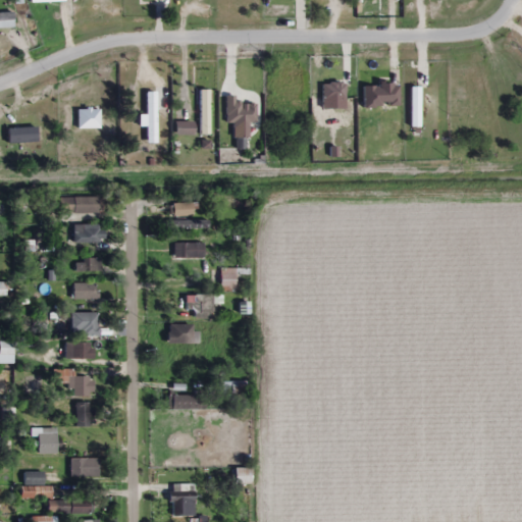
[(199,91),(199,134),(209,134),(209,91),(199,91)]
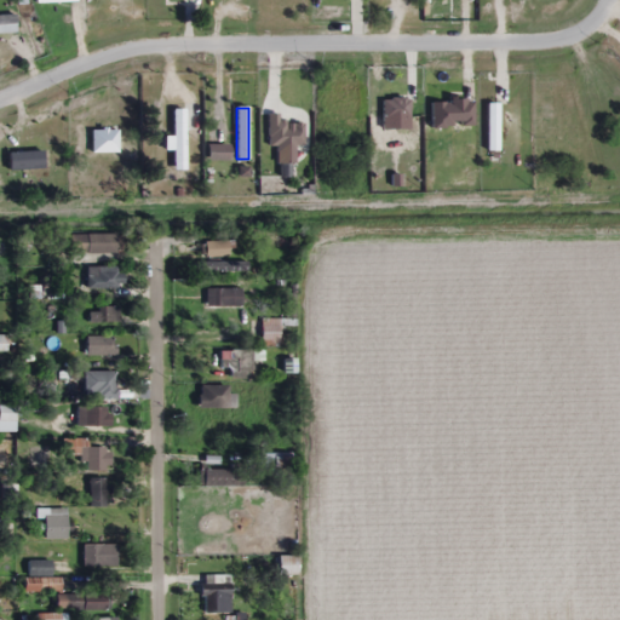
[(184,109),(173,109),(173,162),(184,162),(184,109)]
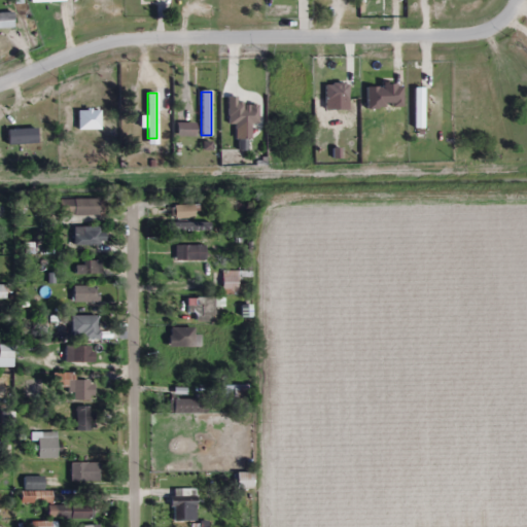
[(526,115),(526,97),(511,104),(518,119),(526,115)]
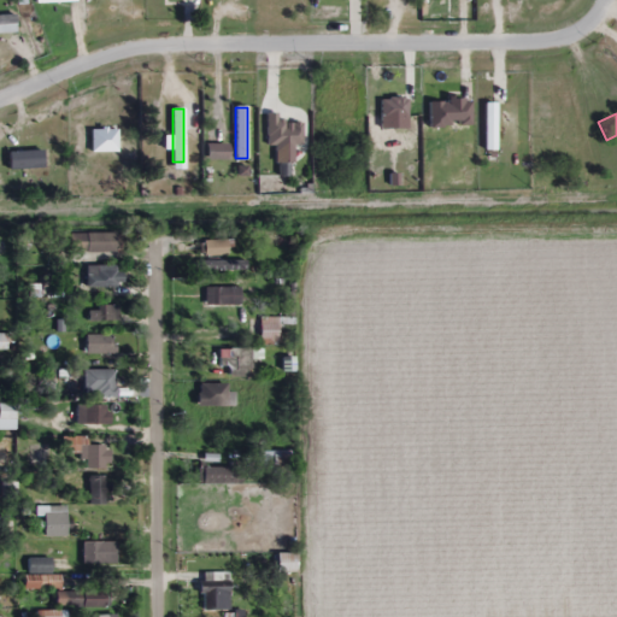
[(7,169),(43,169),(43,151),(7,151),(7,169)]
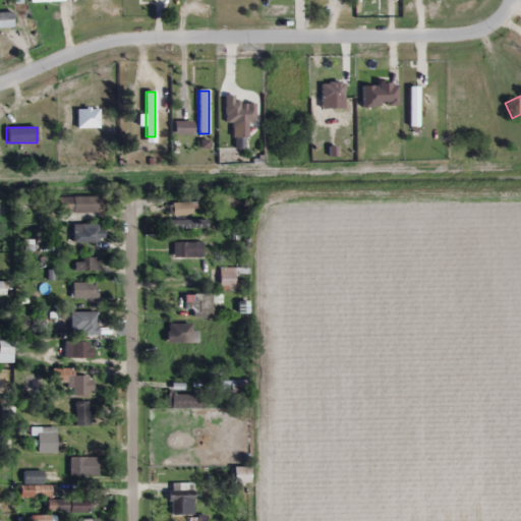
[(98,197),(62,197),(62,214),(98,214),(98,197)]
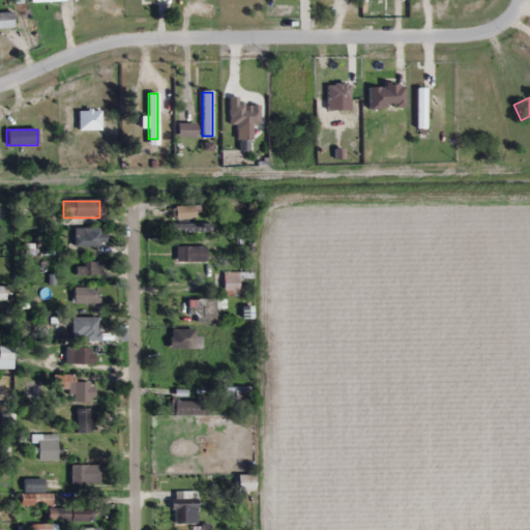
[(194,219),(194,207),(172,207),(172,219),(194,219)]
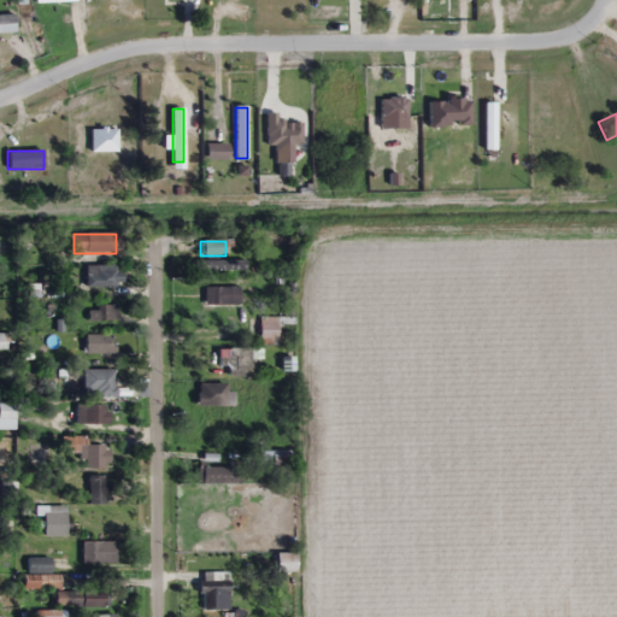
[(245,260),(201,260),(201,270),(245,270),(245,260)]
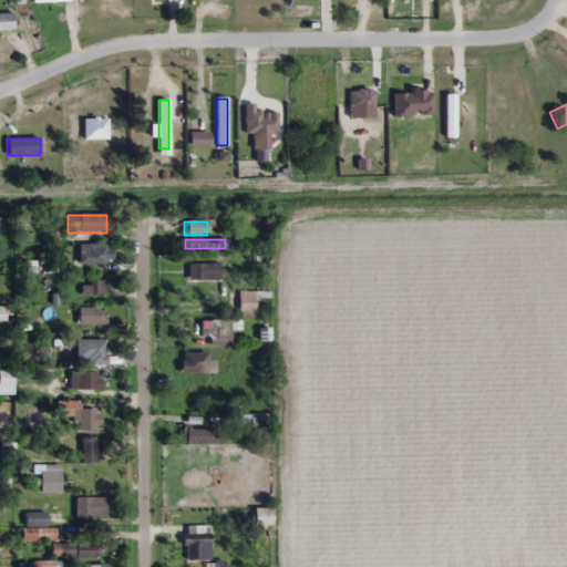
[(80,264),(111,264),(111,245),(80,245),(80,264)]
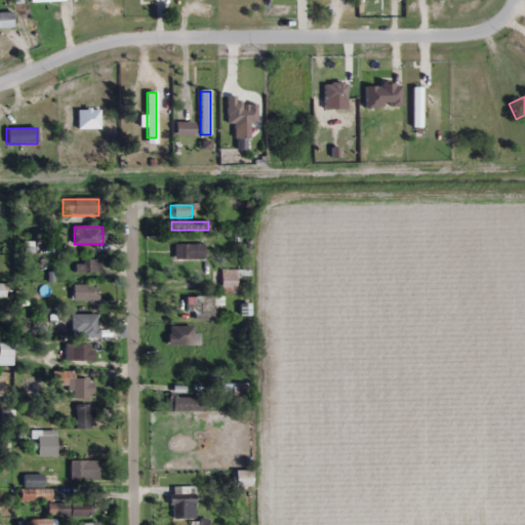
[(174,260),(203,260),(203,245),(174,245),(174,260)]
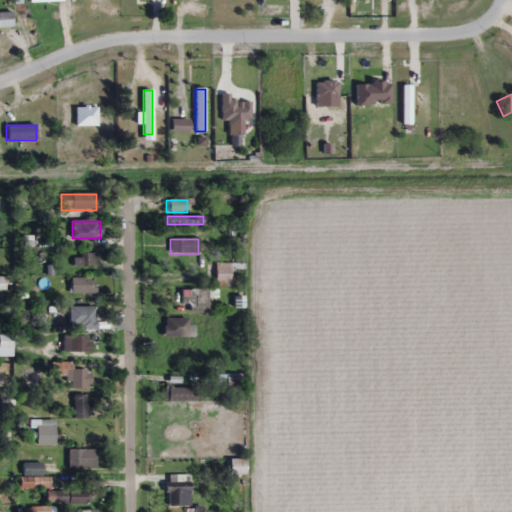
[(99,254),(74,254),(74,267),(99,267),(99,254)]
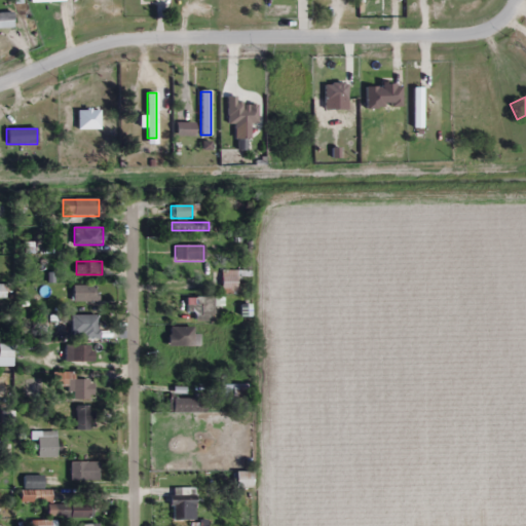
[(73,302),(99,302),(99,286),(73,286),(73,302)]
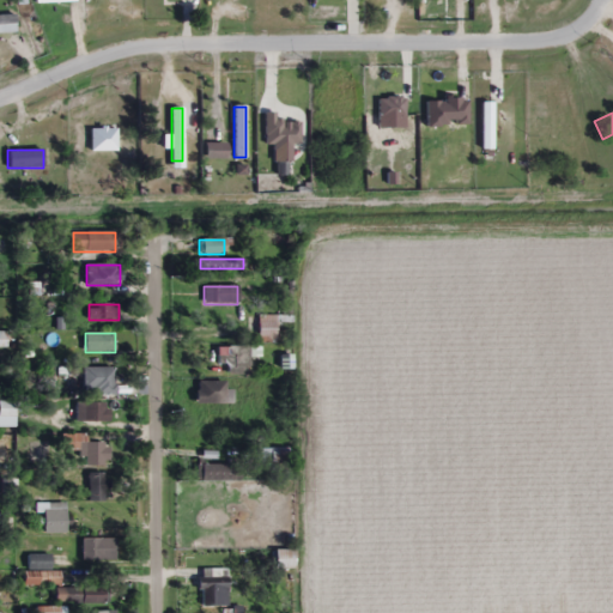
[(83,368),(83,394),(115,394),(115,368),(83,368)]
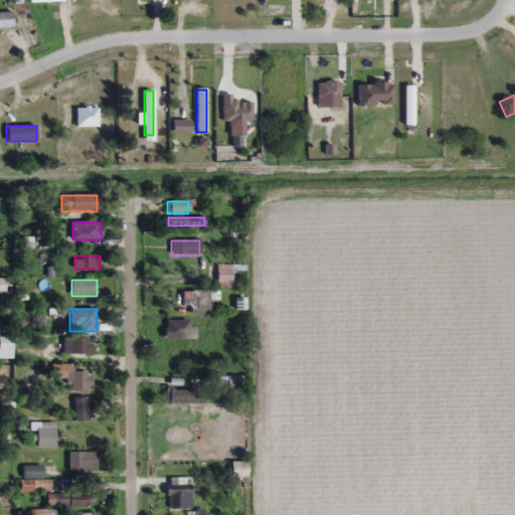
[(197,340),(197,328),(189,328),(189,321),(164,321),(164,340),(197,340)]
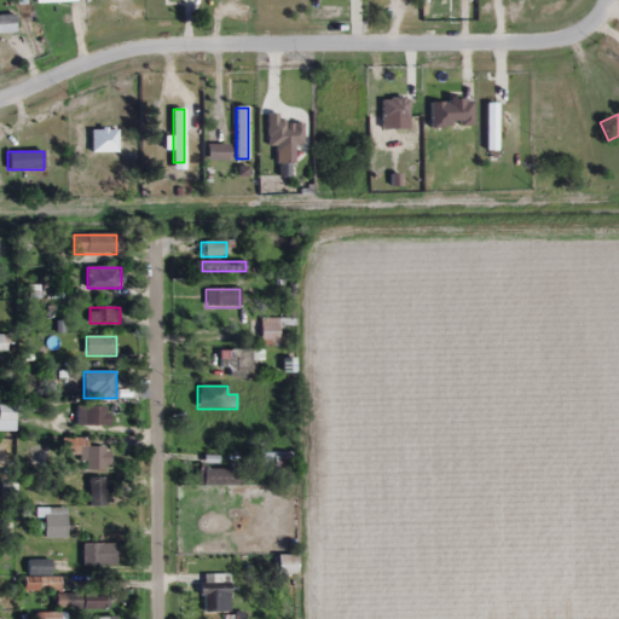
[(0,421),(16,422),(16,405),(0,405),(0,421)]
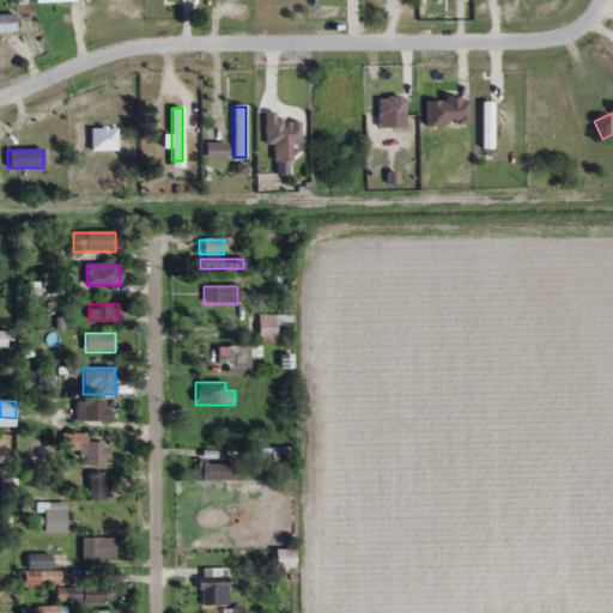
[(76,423),(109,423),(109,402),(76,402),(76,423)]
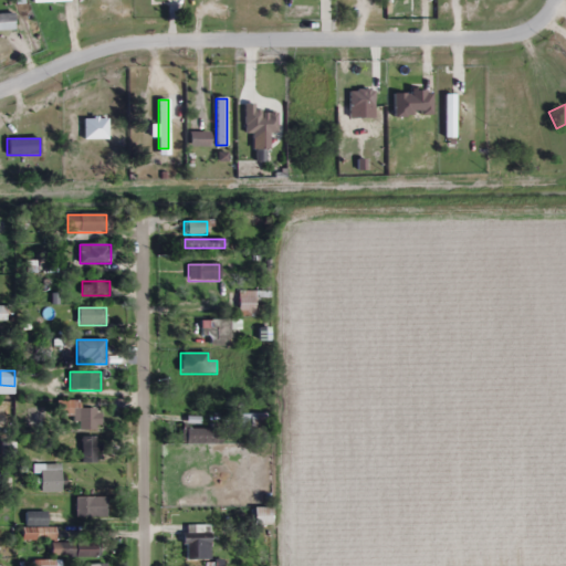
[(101,409),(80,409),(80,402),(64,402),(64,417),(79,417),(79,430),(101,430),(101,409)]
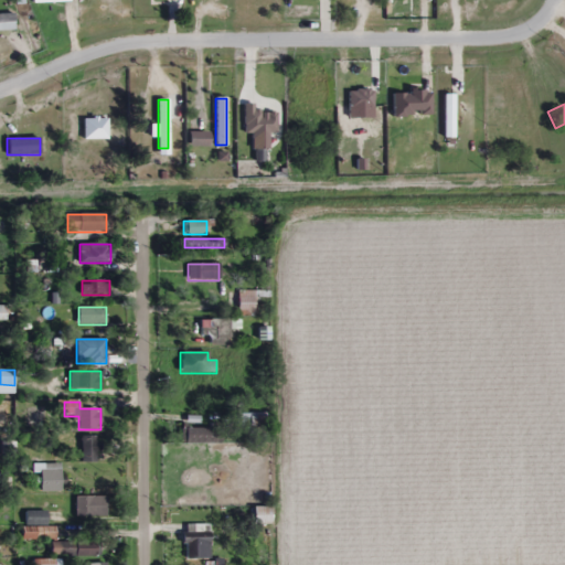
[(264,414),(237,414),(237,429),(264,429),(264,414)]
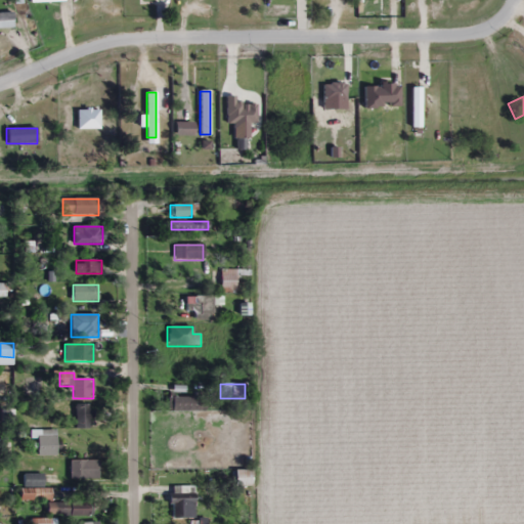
[(169,410),(201,410),(201,397),(169,397),(169,410)]
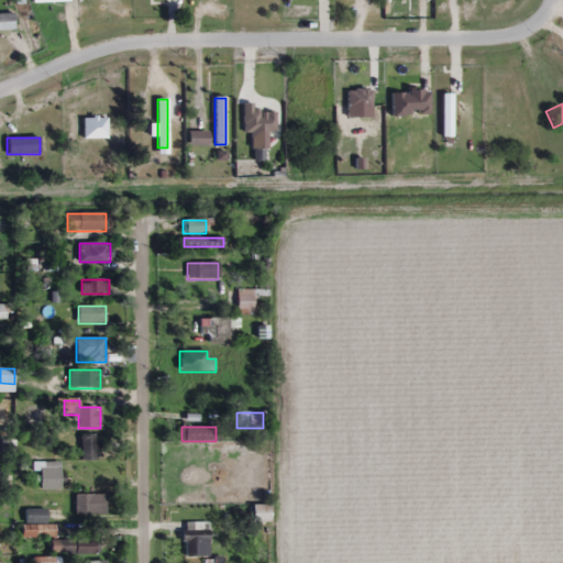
[(81,461),(97,461),(97,434),(81,434),(81,461)]
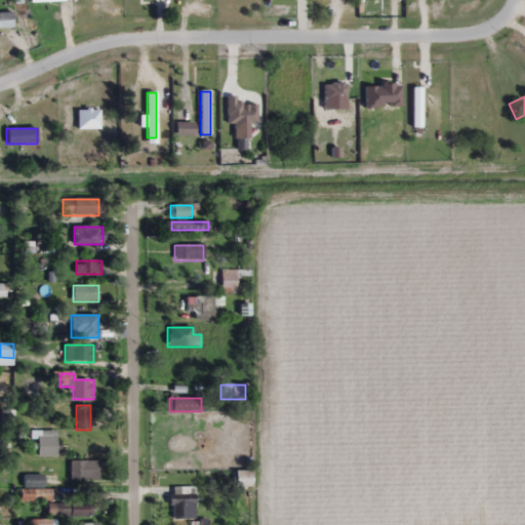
[(37,456),(56,456),(56,432),(37,432),(37,456)]
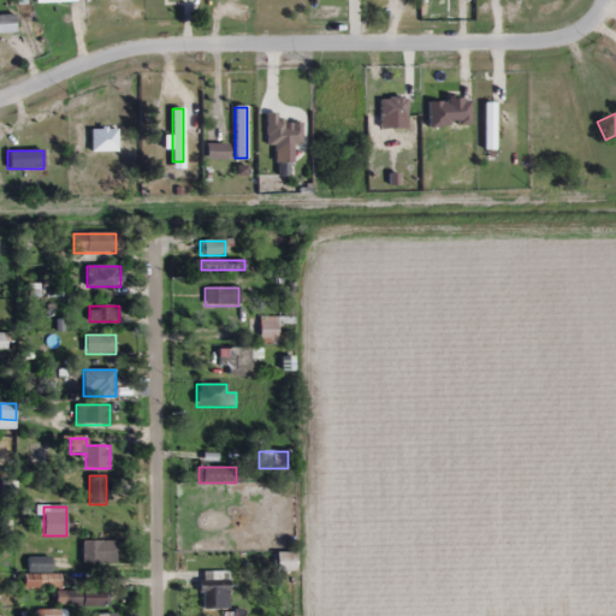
[(116,542),(82,542),(82,564),(116,564),(116,542)]
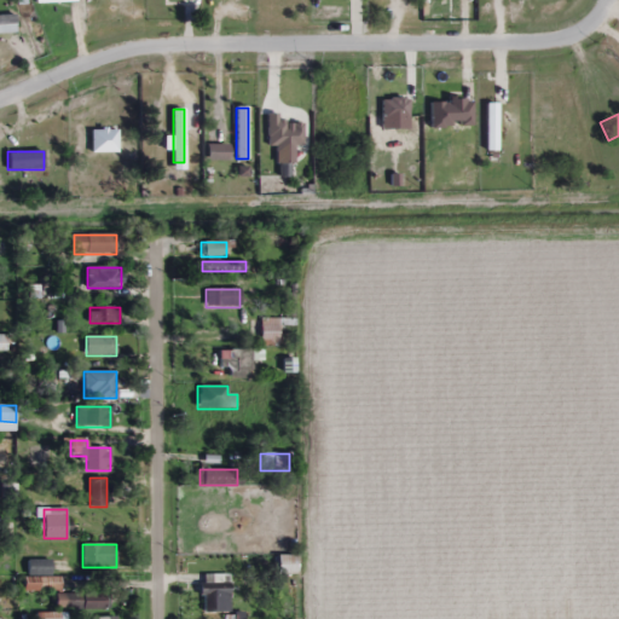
[(296,556),(277,556),(277,574),(296,574),(296,556)]
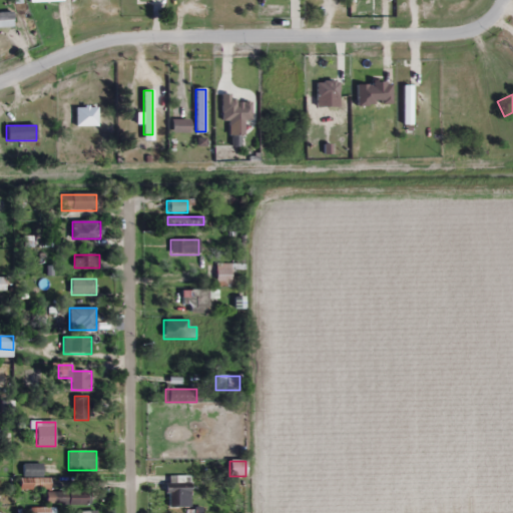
[(42,465),(23,465),(23,477),(42,477),(42,465)]
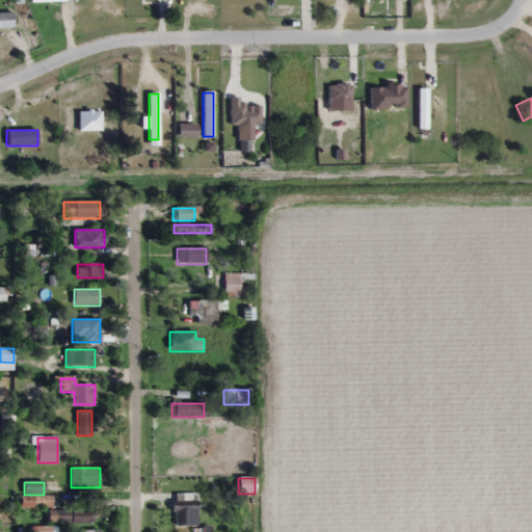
[(198,494),(175,494),(175,527),(198,527),(198,494)]
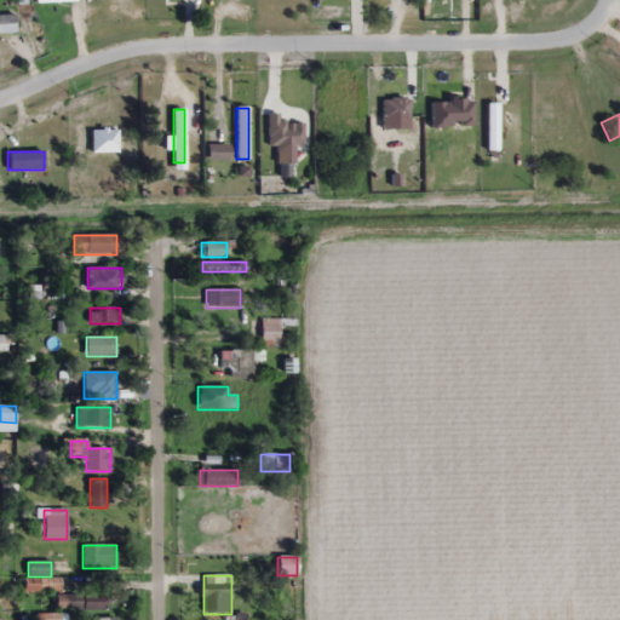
[(61,591),(61,578),(24,578),(24,591),(61,591)]
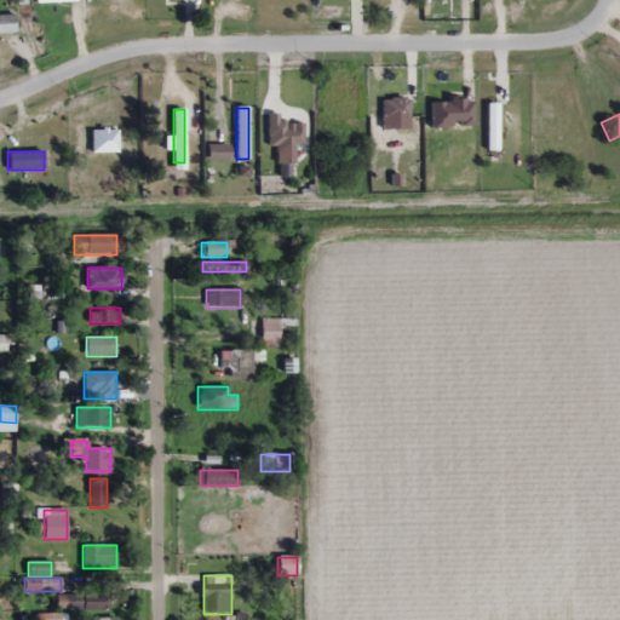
[(105,610),(105,596),(58,595),(58,610),(105,610)]
